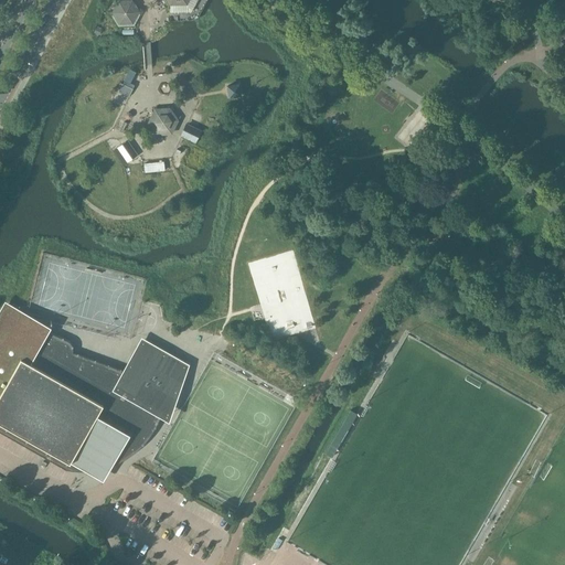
[(167,0),(170,6),(171,12),(191,12),(196,0),(167,0)]
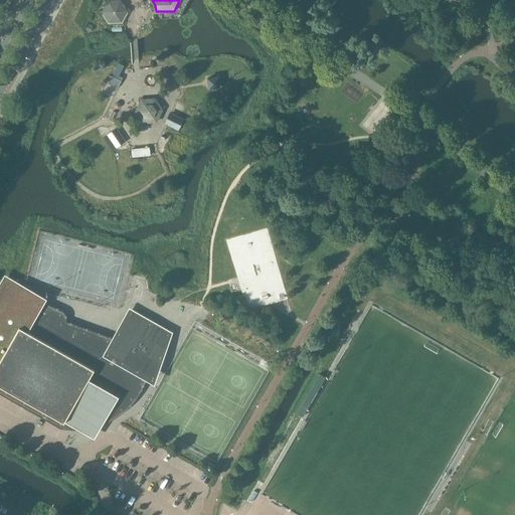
[(121,21),(127,11),(121,1),(109,1),(103,11),(109,22),(121,21)]
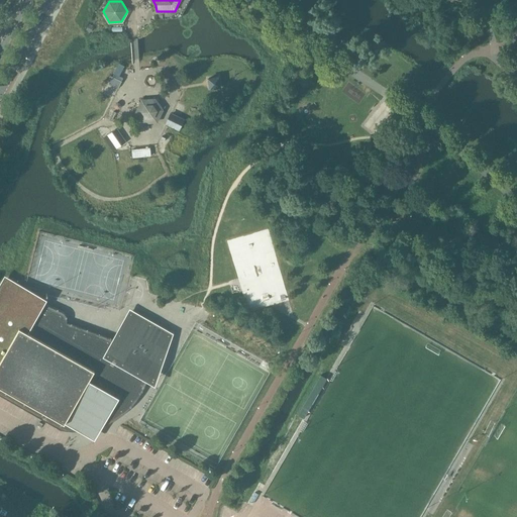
[(121,81),(112,77),(109,84),(118,89),(121,81)]
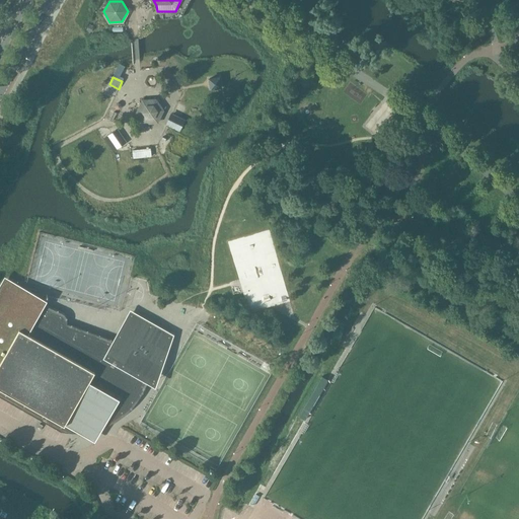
[(156,99),(143,100),(137,113),(144,124),(157,123),(163,110),(156,99)]
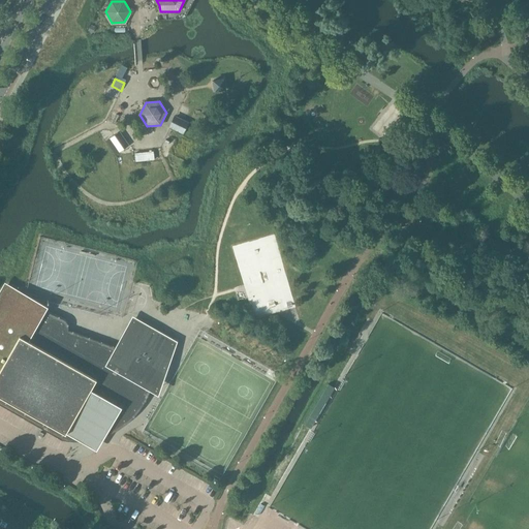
[(176,116),(170,127),(170,128),(184,134),(189,123),(176,117),(176,116)]
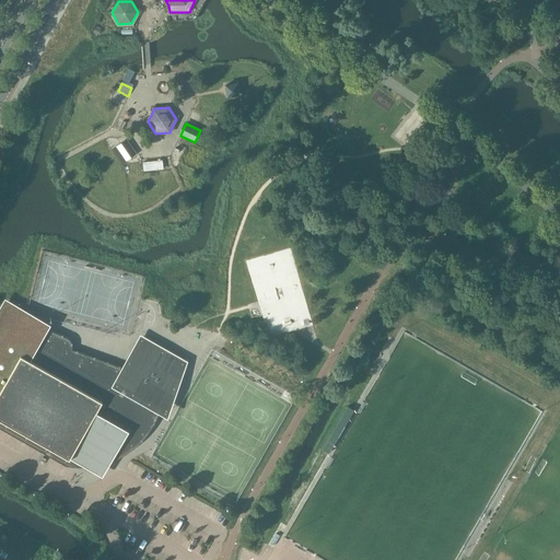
[(127,144),(119,150),(126,161),(133,155),(127,144)]
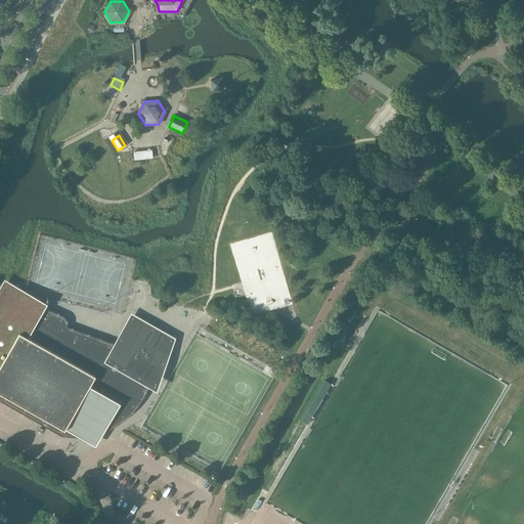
[(272,232),(230,244),(242,282),(246,296),(252,317),(274,310),(293,305),(272,232)]
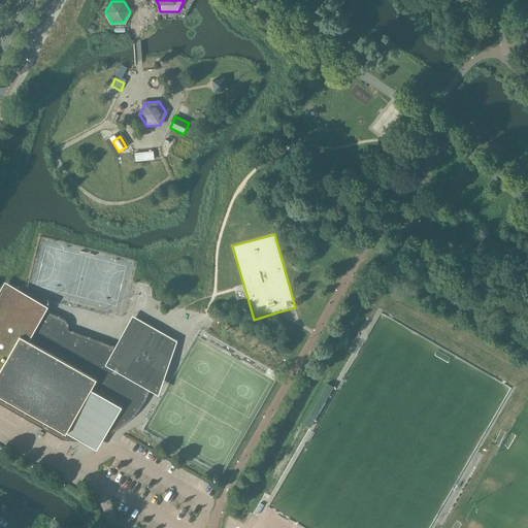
[(45,310),(42,310),(45,305),(43,306),(28,298),(22,297),(14,297),(7,299),(2,301),(0,302),(0,403),(62,439),(71,440),(83,440),(87,440),(96,446),(101,436),(108,434),(116,430),(125,424),(130,420),(136,414),(140,407),(144,401),(147,395),(150,390),(150,387),(149,385),(152,382),(157,384),(162,382),(157,376),(163,371),(165,371),(165,370),(164,370),(168,357),(168,351),(168,348),(166,343),(162,337),(158,334),(152,330),(142,327),(135,325),(130,324),(117,348),(68,330),(68,326),(68,324),(66,322),(64,320),(63,319),(45,310)]
